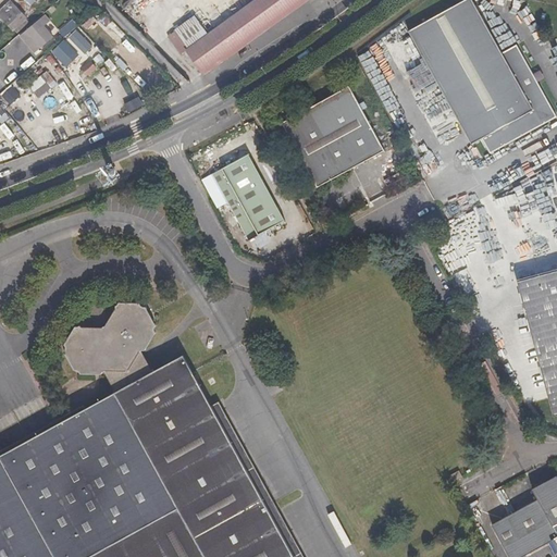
[(10,0),(0,11),(0,17),(16,34),(31,20),(10,0)]
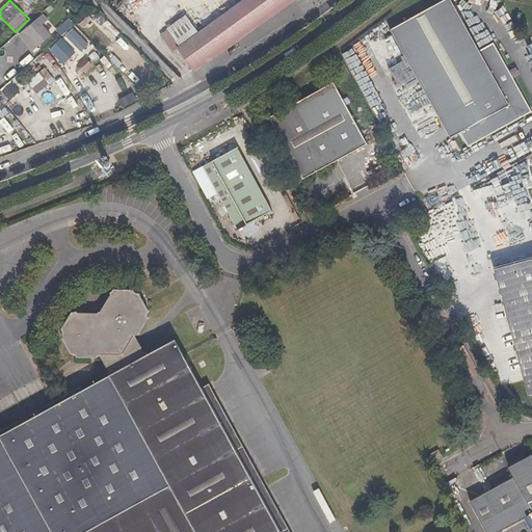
[(193,71),(291,0),(245,0),(178,49),(193,71)]
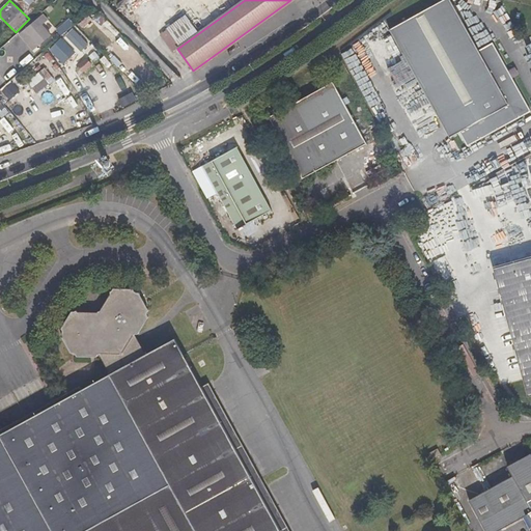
[(478,49),(450,0),(439,0),(389,29),(450,137),(459,131),(469,146),(530,109),(530,107),(493,40),(478,49)]
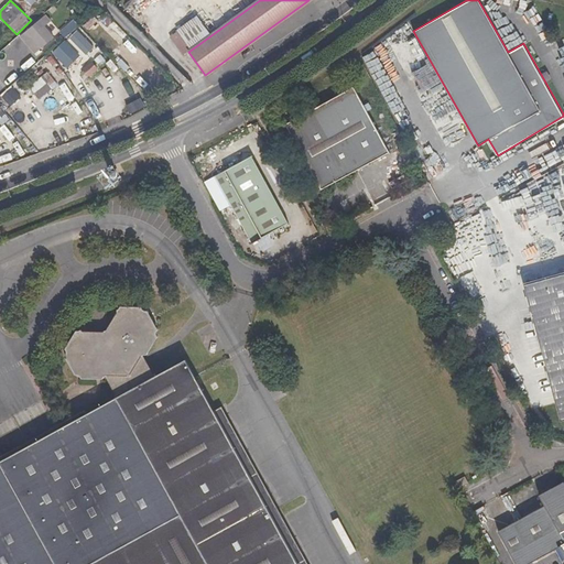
[(60,32),(45,14),(19,36),(34,54),(60,32)]
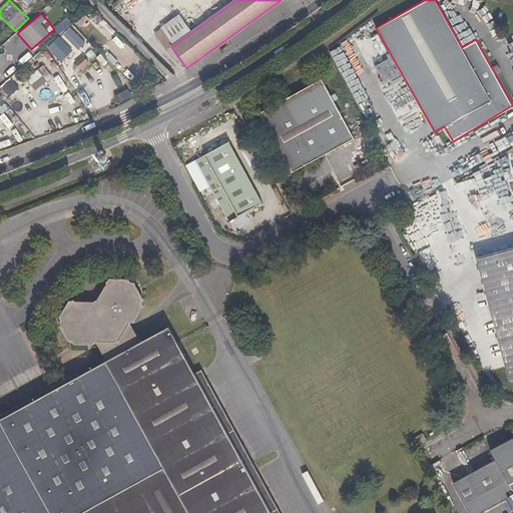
[(54,28),(59,35),(73,26),(68,18),(54,28)]
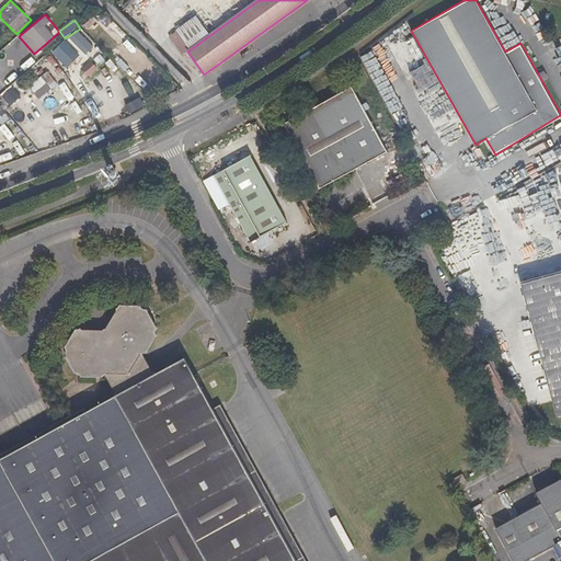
[(68,70),(94,47),(79,30),(53,53),(68,70)]
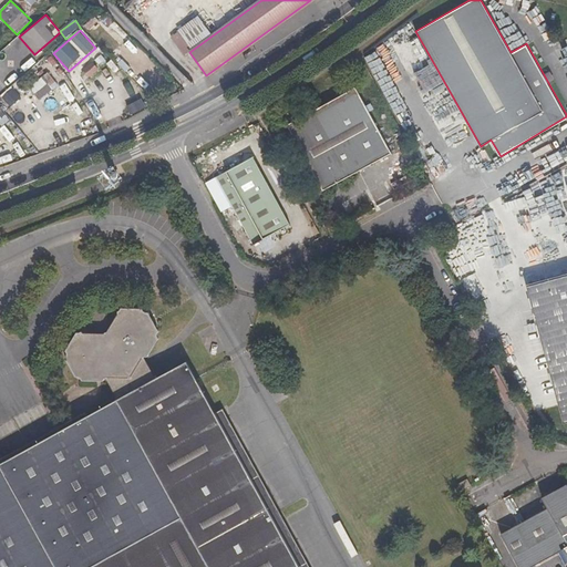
[(113,32),(101,43),(111,54),(123,43),(113,32)]
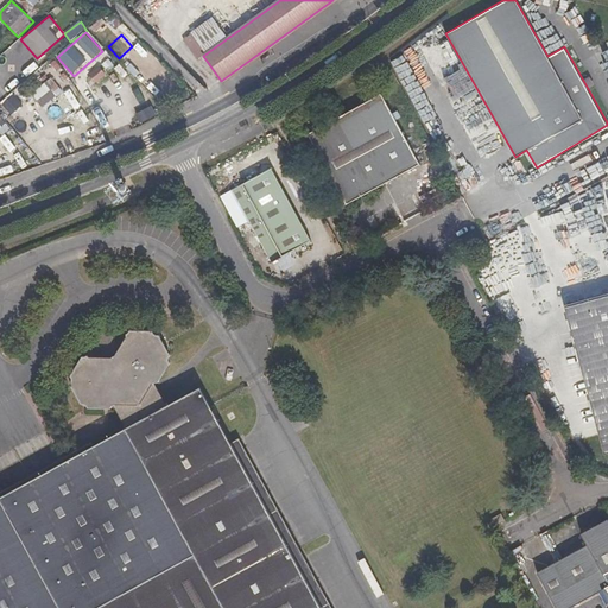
[(96,59),(107,69),(113,63),(102,54),(96,59)]
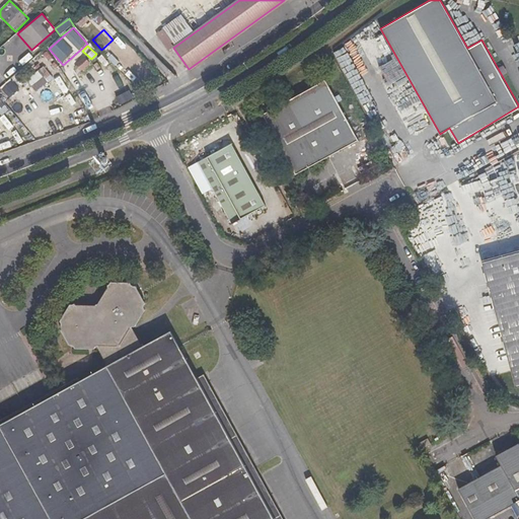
[(85,57),(77,65),(83,70),(91,63),(85,57)]
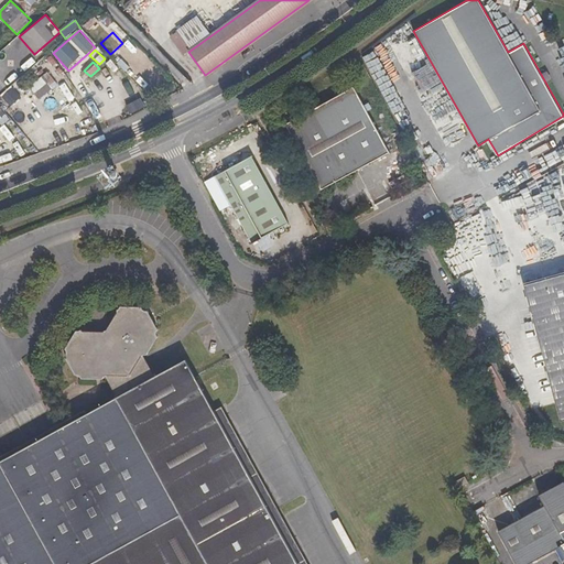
[(119,73),(107,83),(118,97),(131,87),(119,73)]
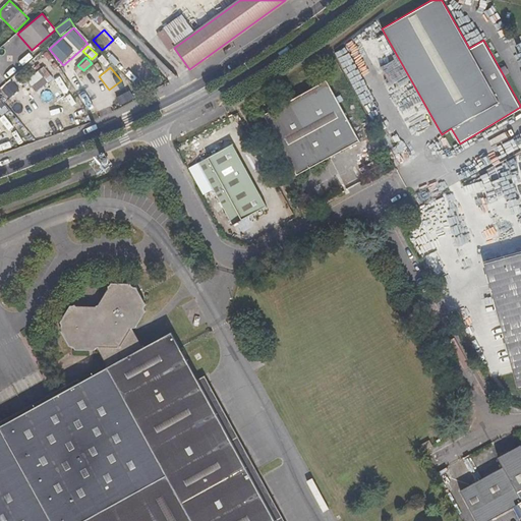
[(39,92),(49,80),(39,71),(29,82),(39,92)]
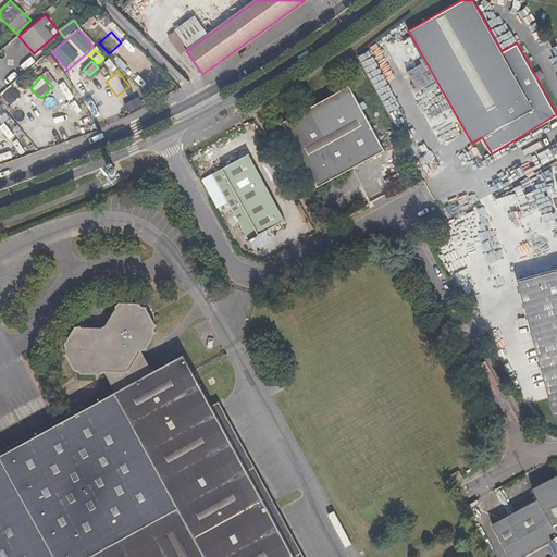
[(69,99),(73,97),(65,83),(60,86),(69,99)]
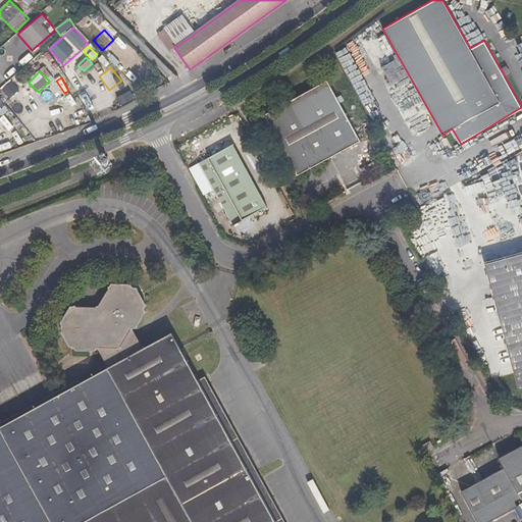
[(326,79),(264,113),(298,173),(360,138),(326,79)]
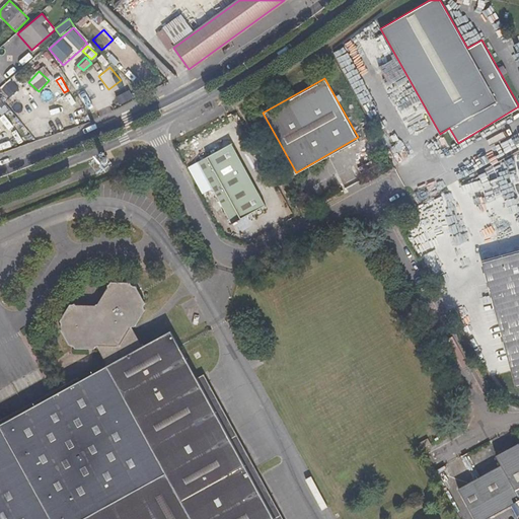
[(10,98),(20,89),(11,80),(1,89),(10,98)]
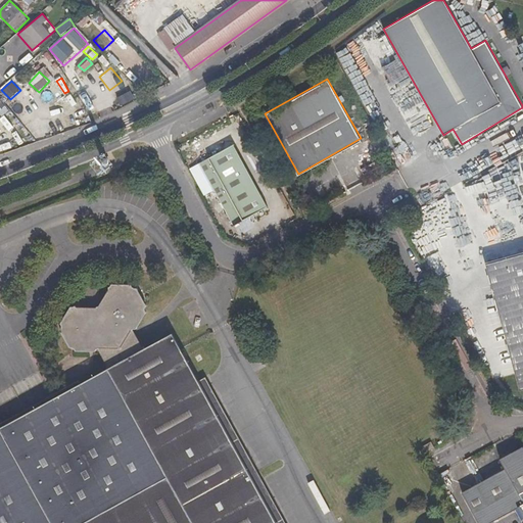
[(45,102),(53,102),(53,94),(45,94),(45,102)]
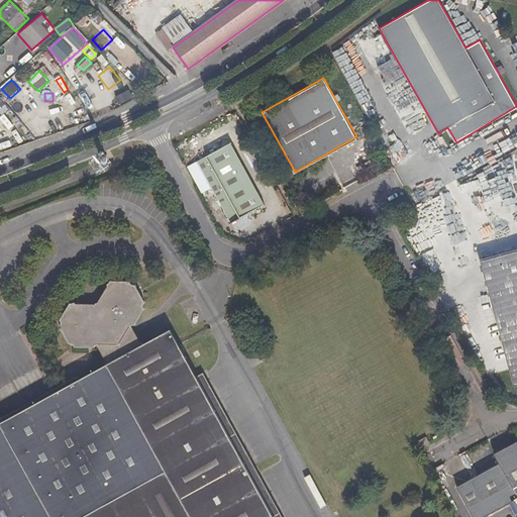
[(196,160),(231,220),(266,201),(231,141),(196,160)]
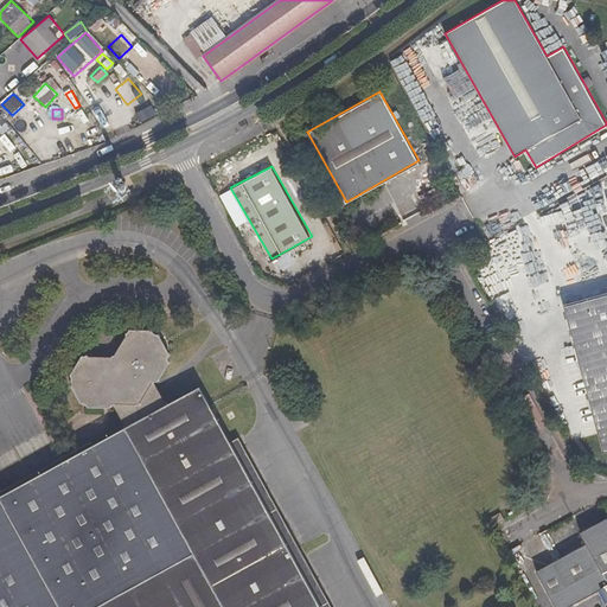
[(522,229),(493,241),(515,292),(544,280),(522,229)]
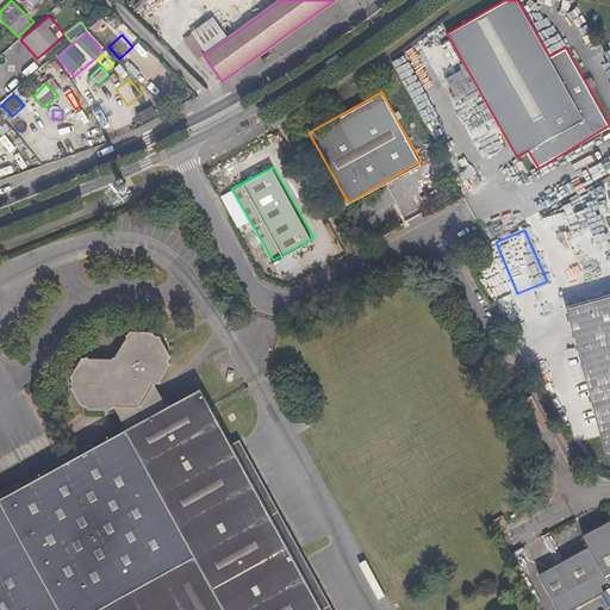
[(609,291),(571,302),(608,452),(609,450),(609,291)]
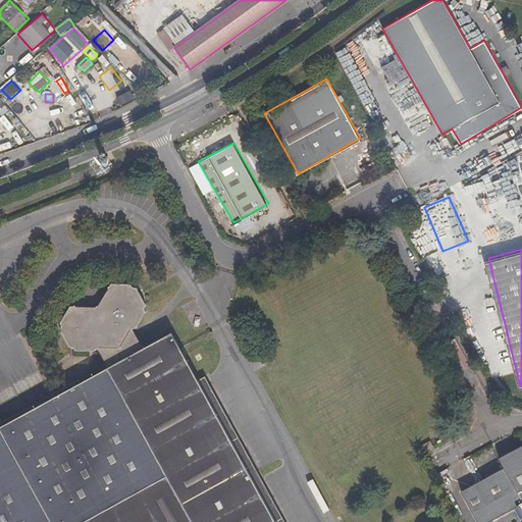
[(0,521),(277,521),(171,330),(144,347),(133,327),(136,326),(147,310),(145,306),(146,303),(137,285),(133,285),(132,281),(111,281),(102,297),(100,296),(90,302),(90,305),(71,304),(60,320),(62,324),(60,327),(69,346),(74,346),(75,349),(95,350),(98,346),(108,366),(1,425),(0,424),(0,521)]
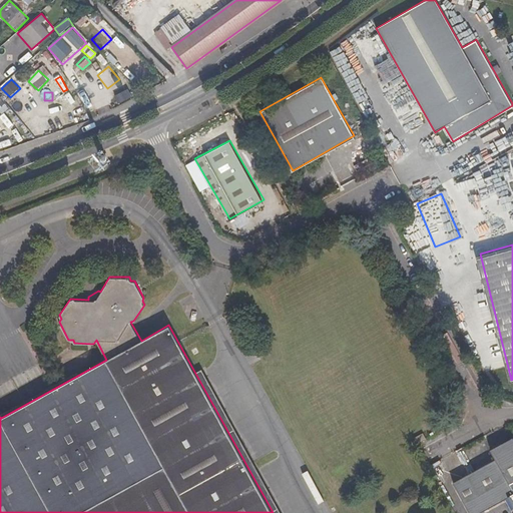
[(410,311),(415,308),(411,300),(405,303),(410,311)]
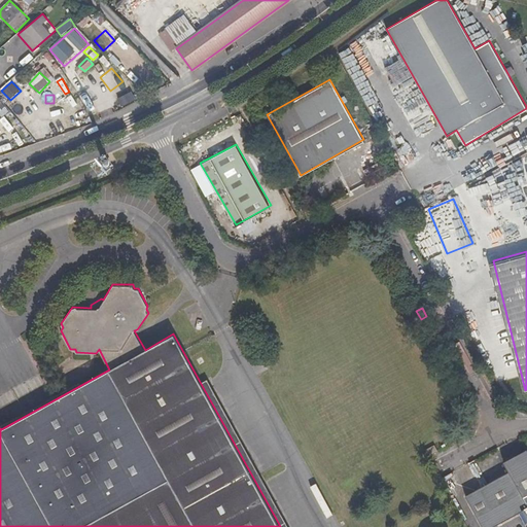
[(427,448),(429,452),(438,448),(436,443),(427,448)]
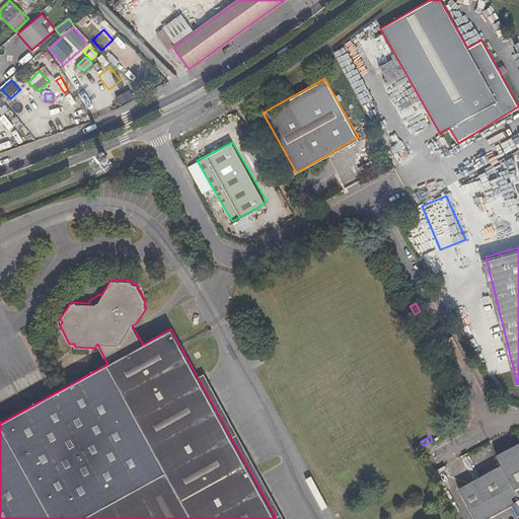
[(518,506),(518,442),(500,454),(504,463),(461,488),(478,518),(487,518),(517,503),(518,506)]
